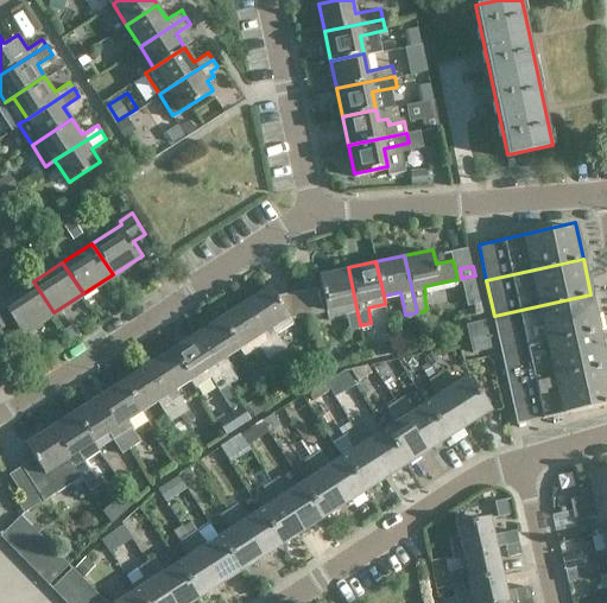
[(298,289),(308,312),(327,308),(328,316),(346,312),(349,328),(360,325),(348,267),(320,273),(322,284),(298,289)]
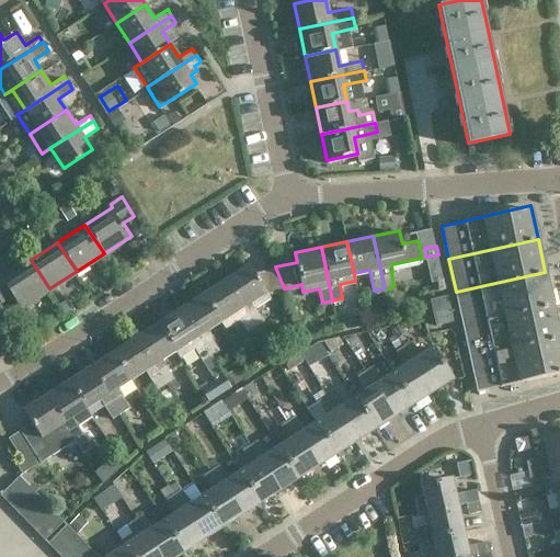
[(22,306),(49,288),(31,260),(3,277),(0,273),(0,272),(0,295),(2,299),(13,293),(22,306)]
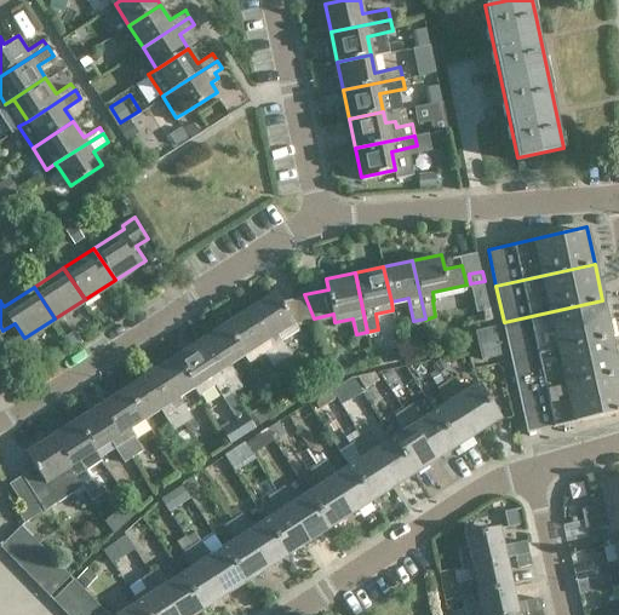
[(314,319),(304,294),(281,299),(275,291),(251,306),(282,356),(291,351),(284,339),(299,328),(296,322),(314,319)]
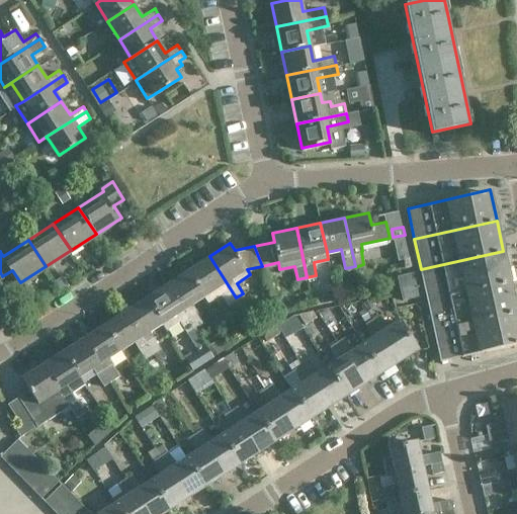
[(503,251),(421,269),(428,298),(510,280),(503,251)]
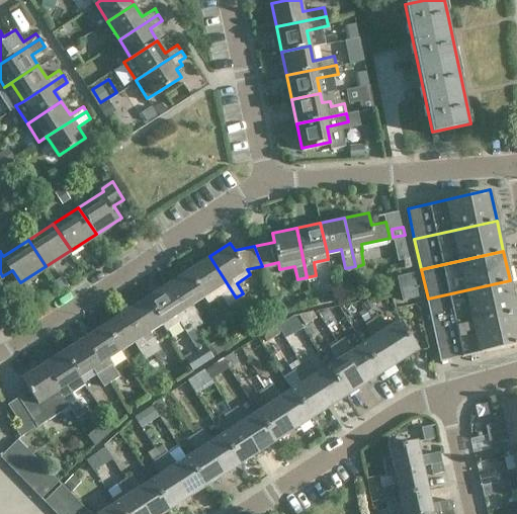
[(236,297),(209,256),(188,269),(204,294),(214,288),(218,294),(220,292),(227,304),(236,297)]
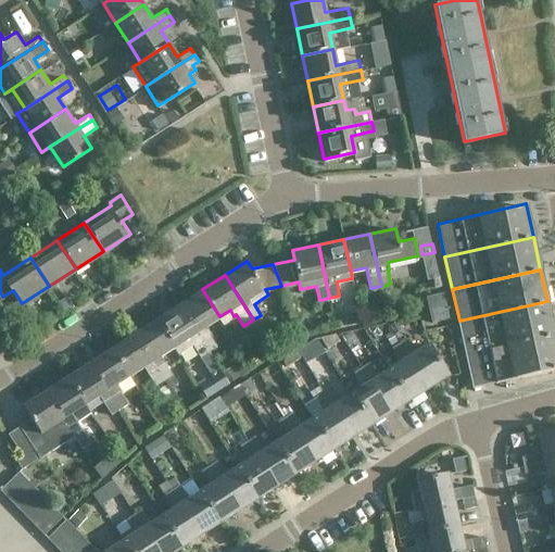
[(202,289),(180,304),(209,349),(217,343),(205,325),(219,316),(202,289)]
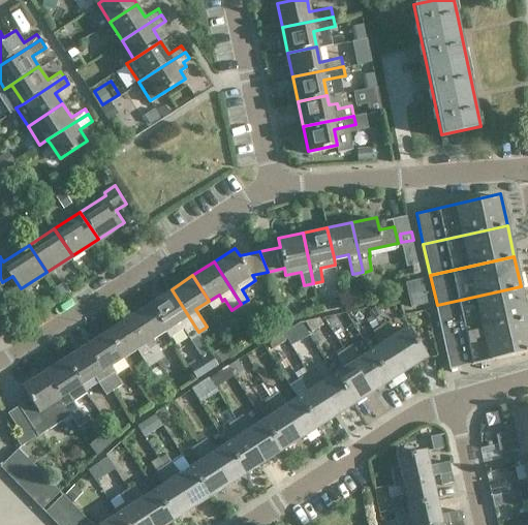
[(427,301),(422,279),(407,282),(412,305),(427,301)]
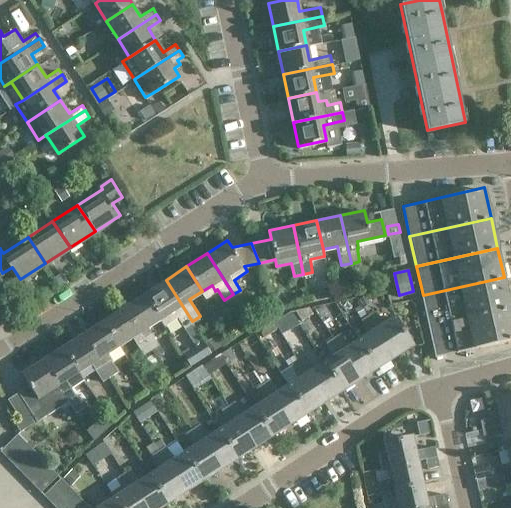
[(510,303),(504,277),(423,295),(429,325),(510,307),(510,303)]
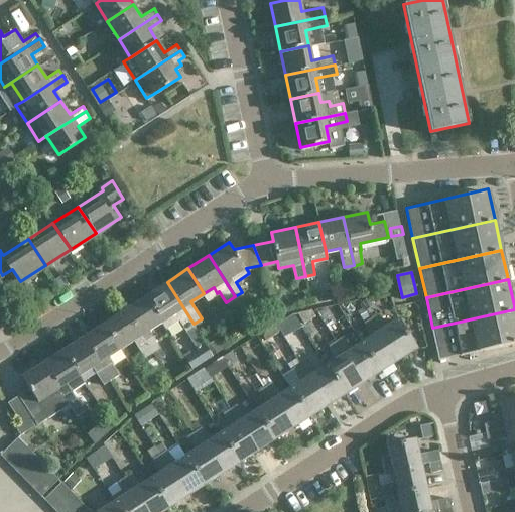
[(194,324),(167,282),(146,295),(162,320),(161,321),(165,327),(178,318),(191,338),(199,333),(194,324)]
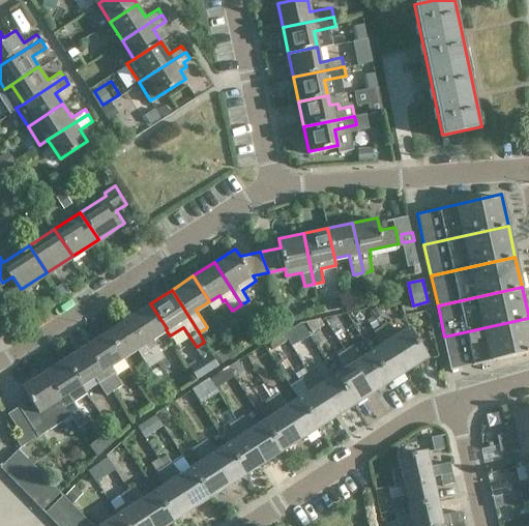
[(162,367),(170,361),(165,355),(153,338),(166,329),(167,328),(150,303),(129,317),(162,367)]
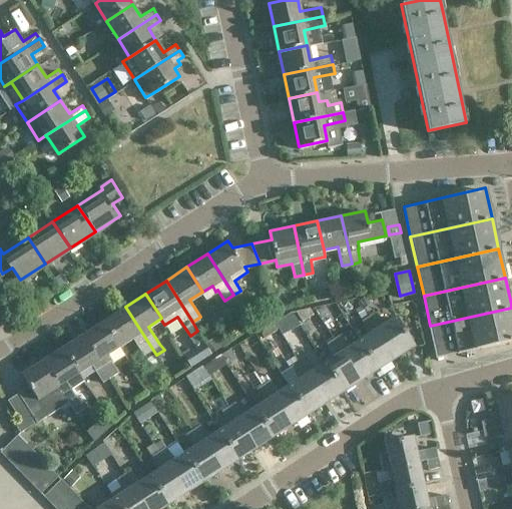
[(358,297),(369,315),(374,311),(363,294),(358,297)]
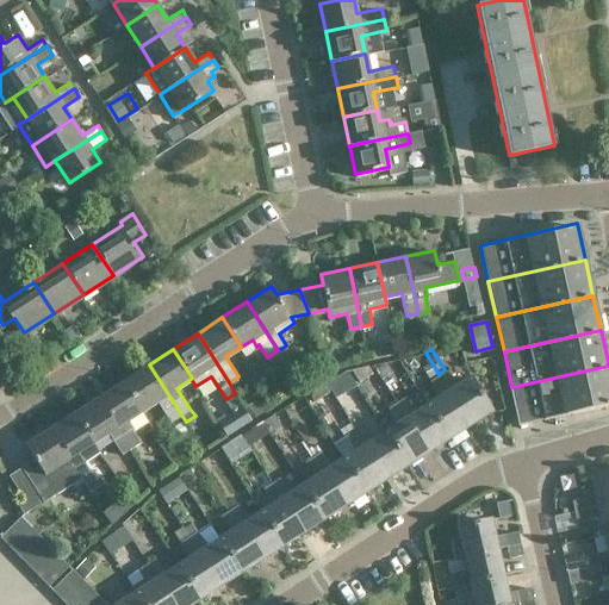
[(176,429),(186,422),(149,365),(124,380),(143,410),(157,401),(171,420),(176,429)]
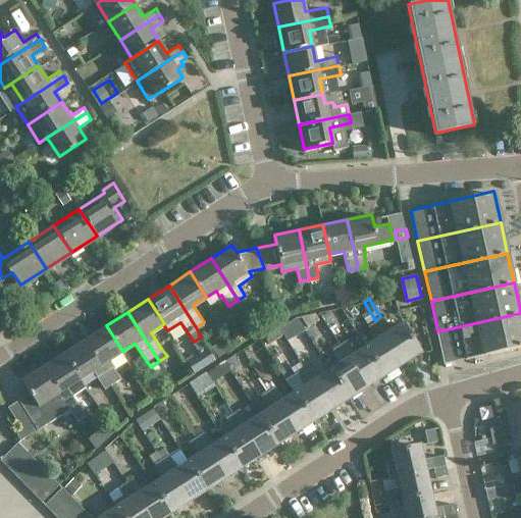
[(319,317),(315,312),(302,315),(307,324),(319,317)]
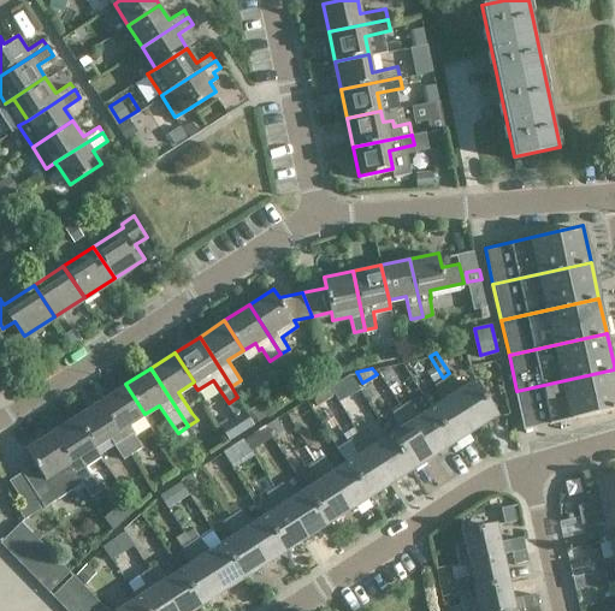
[(614,369),(516,391),(525,427),(614,407),(614,369)]
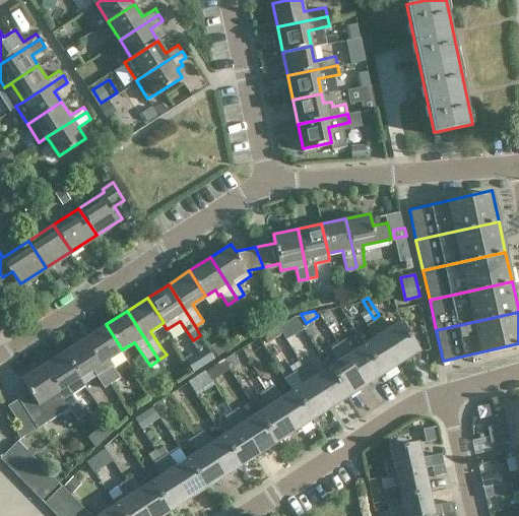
[(379,315),(374,319),(400,361),(418,349),(400,320),(391,326),(381,314),(379,315)]
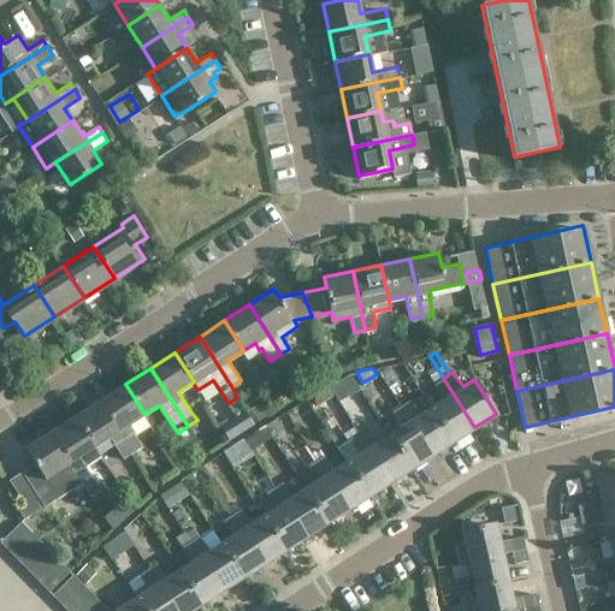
[(442,399),(431,407),(454,440),(474,427),(443,378),(435,383),(442,399)]
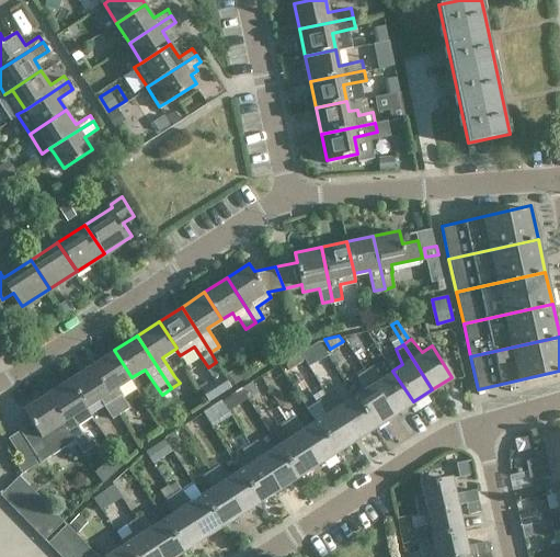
[(132,377),(114,350),(92,364),(121,410),(129,406),(118,386),(132,377)]
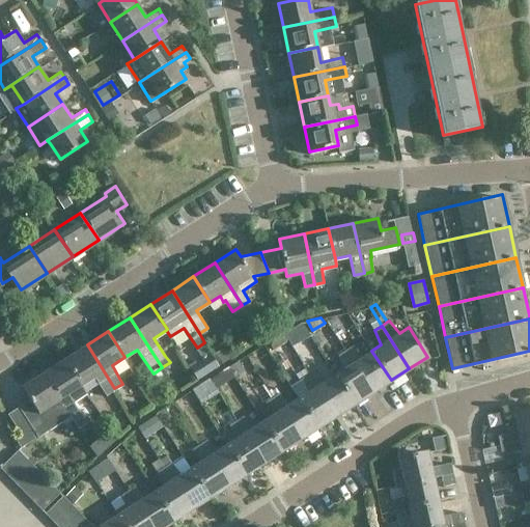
[(212,352),(204,342),(197,348),(202,358),(212,352)]
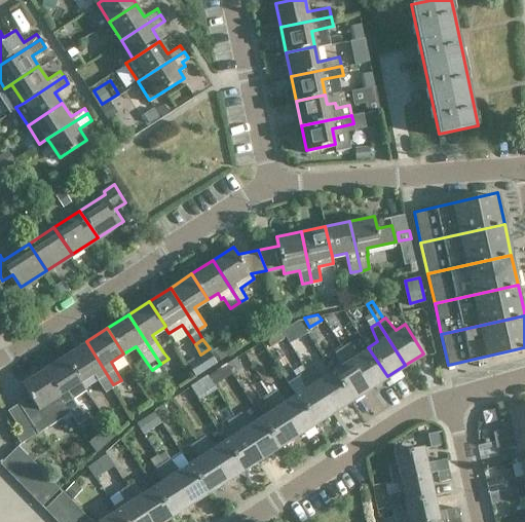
[(86,341),(65,356),(81,381),(94,372),(105,389),(113,384),(86,341)]
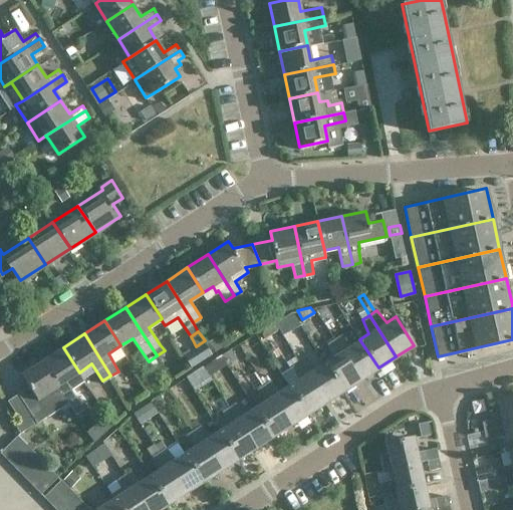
[(378,367),(359,339),(351,344),(341,333),(334,337),(360,379),(378,367)]
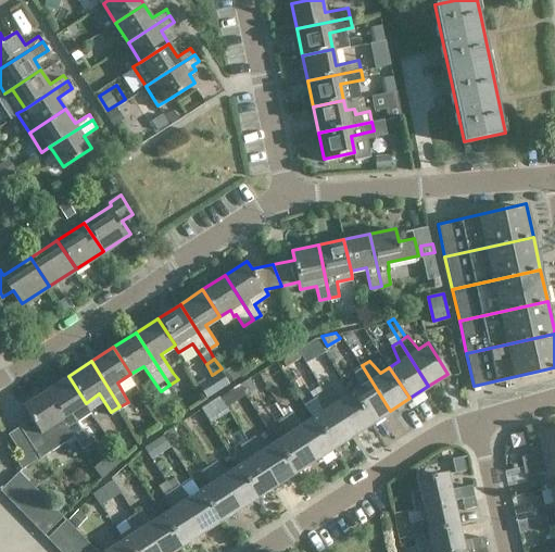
[(362,386),(352,391),(371,423),(390,411),(362,365),(355,369),(362,386)]
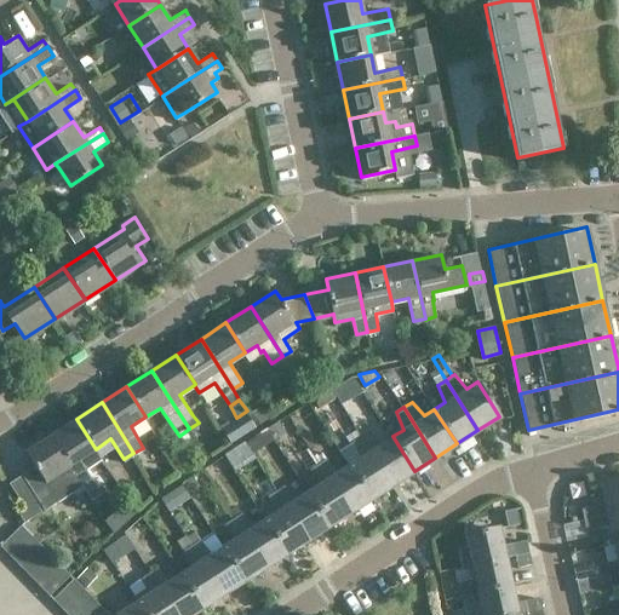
[(247,411),(236,418),(222,427),(230,440),(254,424),(247,411)]
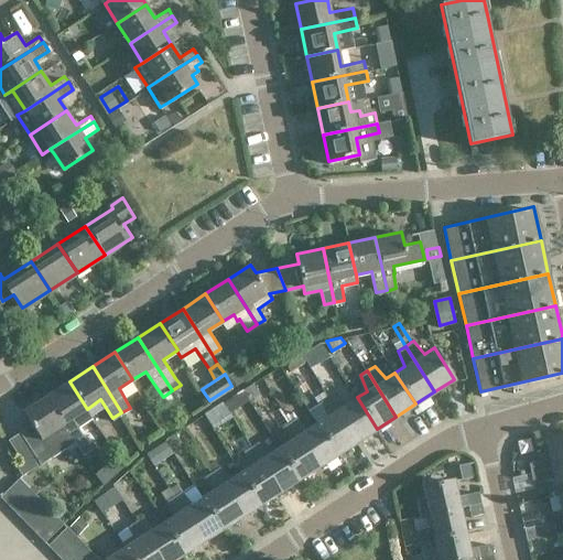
[(69,381),(46,396),(76,441),(84,454),(93,448),(78,424),(91,416),(87,409),(69,381)]
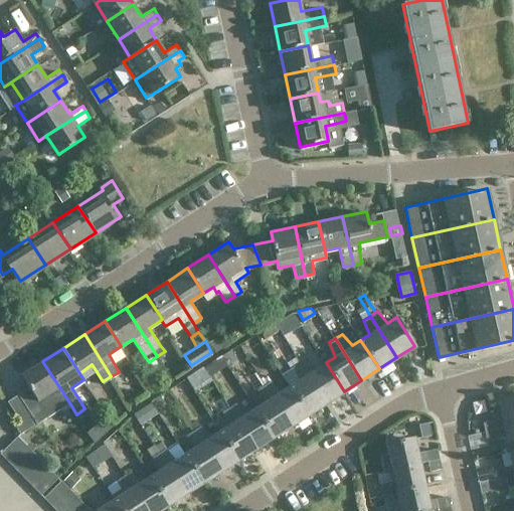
[(300,361),(326,402),(344,391),(326,362),(317,368),(307,356),(300,361)]
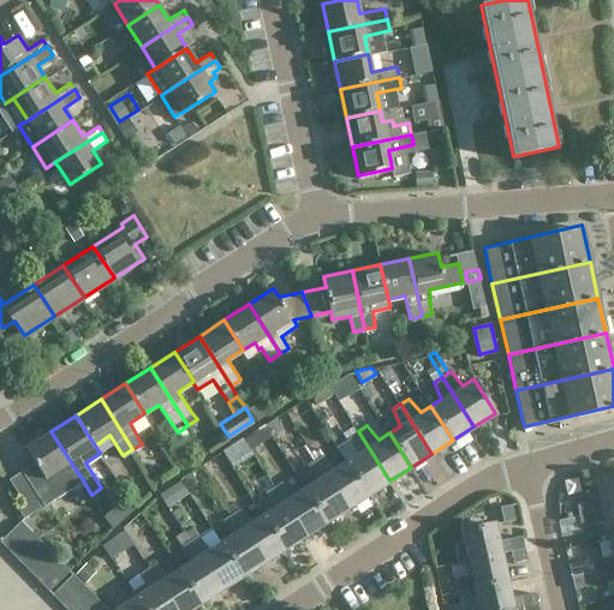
[(45,504),(83,480),(51,431),(27,447),(35,460),(22,468),(22,470),(10,478),(27,502),(19,507),(25,516),(45,504)]
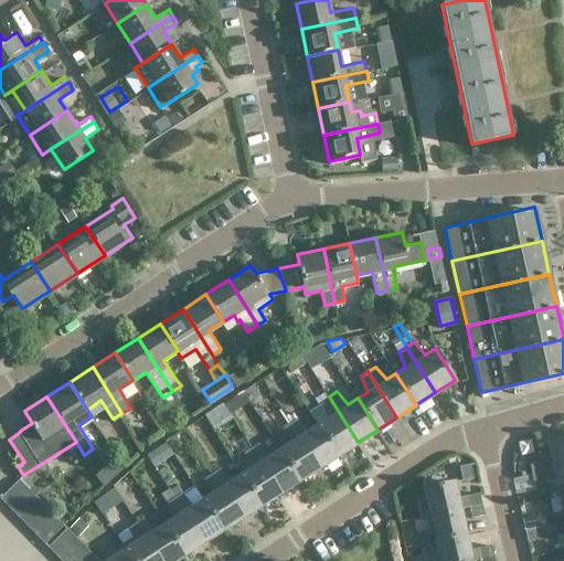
[(339,454),(358,442),(329,397),(322,401),(329,416),(319,423),(339,454)]
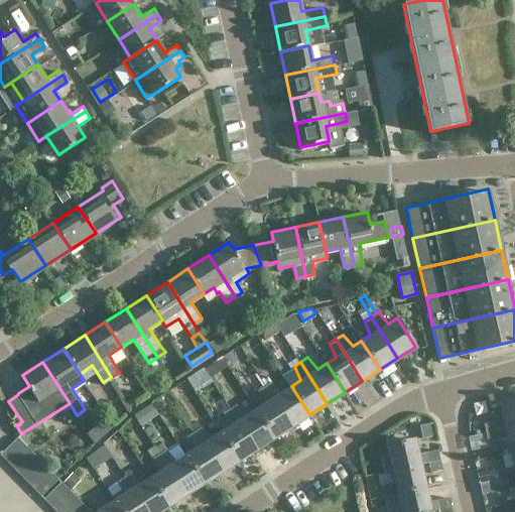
[(309,414),(291,386),(282,392),(272,380),(265,384),(292,425),(309,414)]
